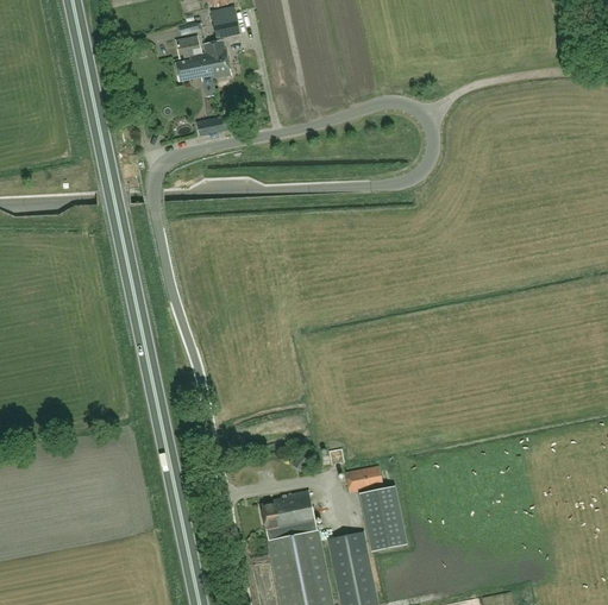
[(124,12),(137,12),(137,1),(124,1),(124,12)]
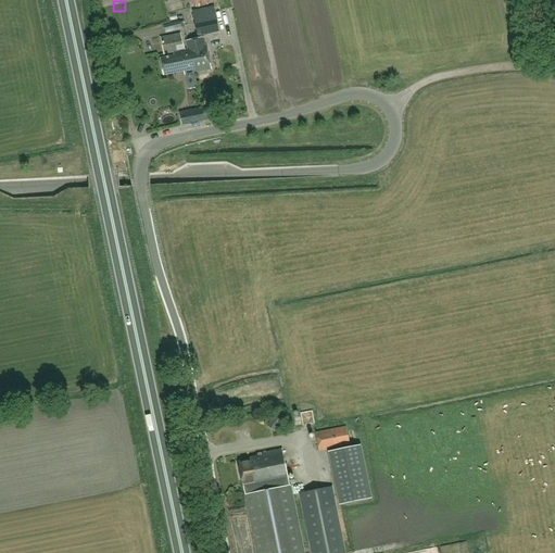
[(212,3),(191,9),(198,33),(218,28),(212,3)]
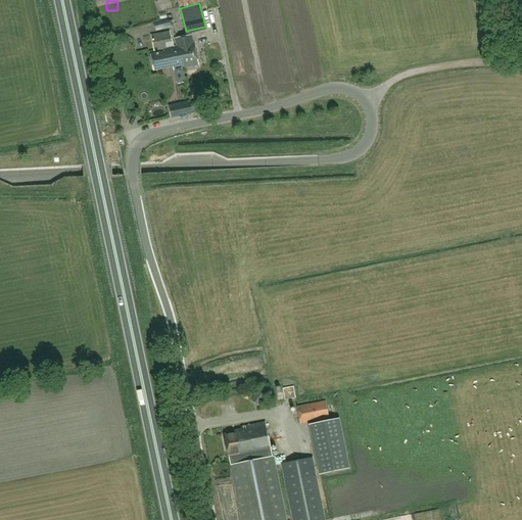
[(152,20),(154,27),(170,22),(169,16),(152,20)]
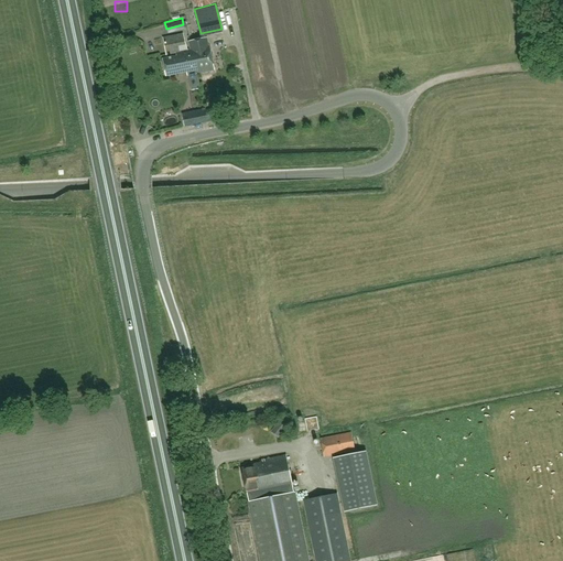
[(174,50),(179,49),(176,40),(184,39),(182,30),(162,34),(165,52),(174,50)]
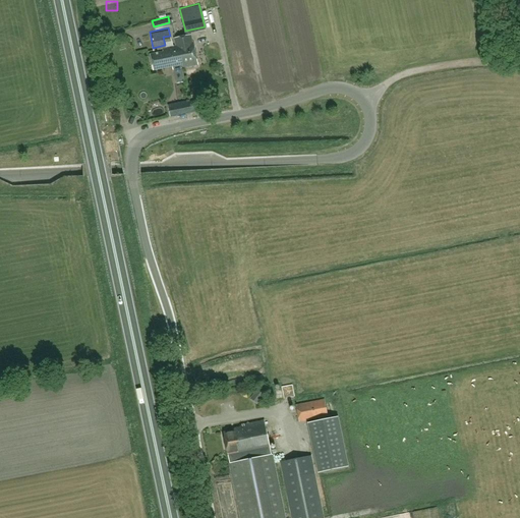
[(175,43),(177,51),(179,51),(181,64),(196,61),(195,55),(190,32),(173,36),(175,43)]
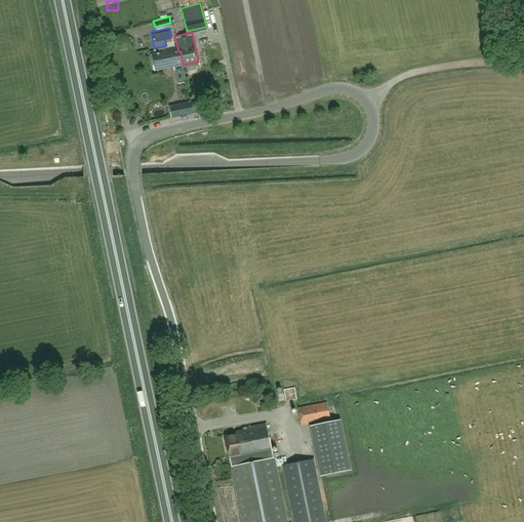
[(162,46),(163,49),(150,51),(153,64),(154,68),(172,64),(173,67),(183,65),(180,51),(178,51),(176,43),(166,45),(162,46)]
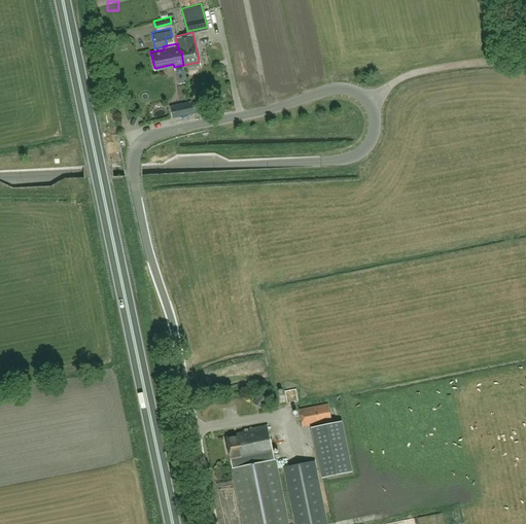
[(200,99),(190,101),(194,111),(203,109),(200,99)]
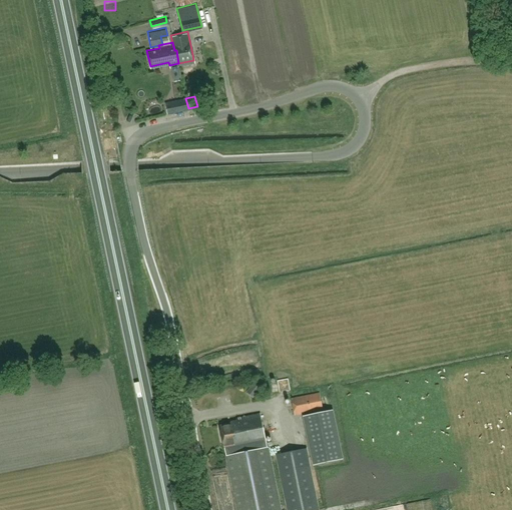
[(185,98),(164,102),(166,113),(188,108),(185,98)]
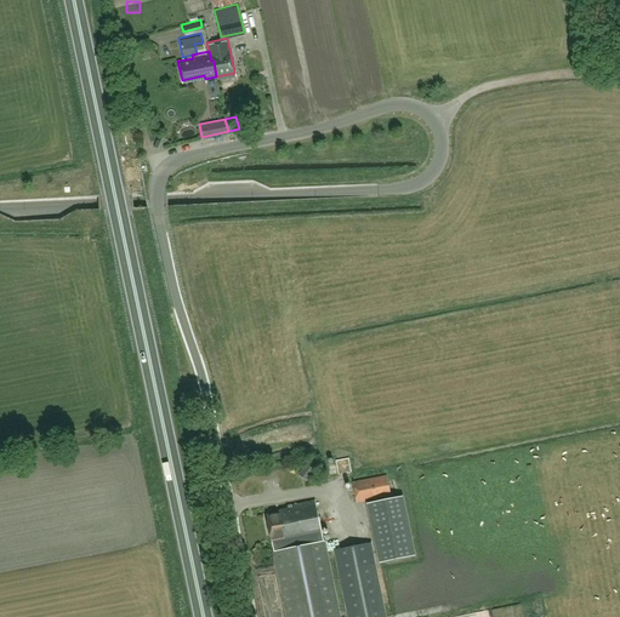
[(386,472),(351,479),(354,498),(390,492),(386,472)]
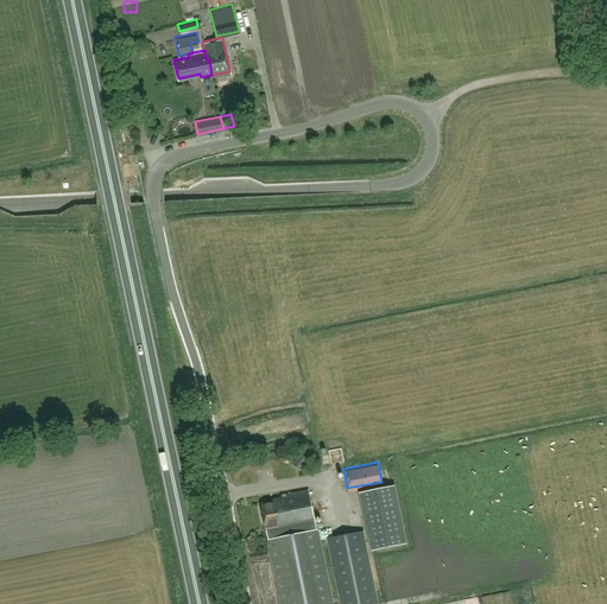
[(394,483),(359,490),(371,548),(406,541),(394,483)]
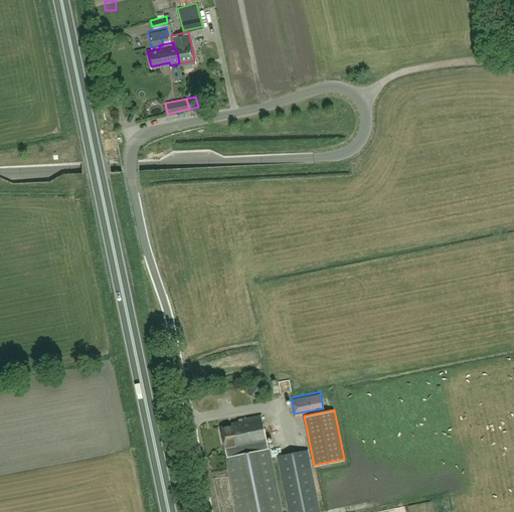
[(261,412),(236,417),(236,419),(230,420),(231,422),(220,424),(223,445),(226,455),(237,511),(281,511),(268,447),(261,412)]
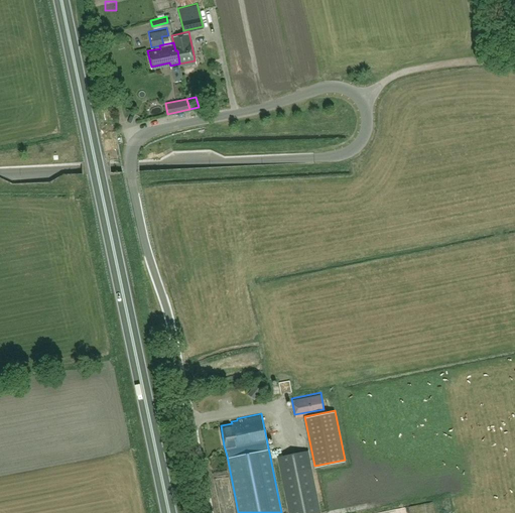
[(309,512),(319,511),(306,450),(277,456),(288,512),(309,512)]
